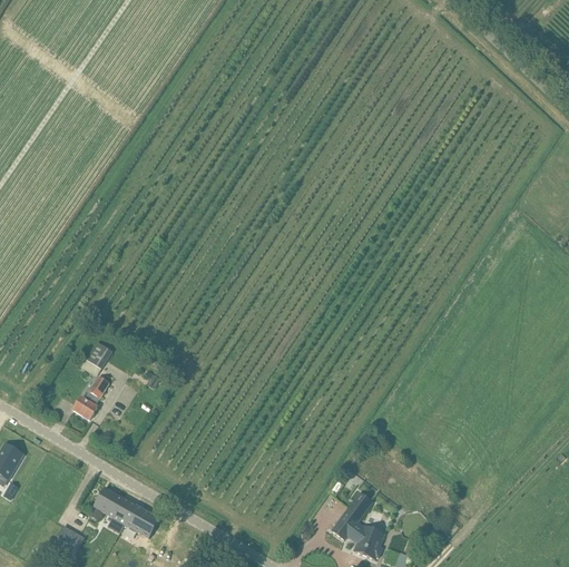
[(111,351),(96,341),(86,359),(100,368),(111,351)]
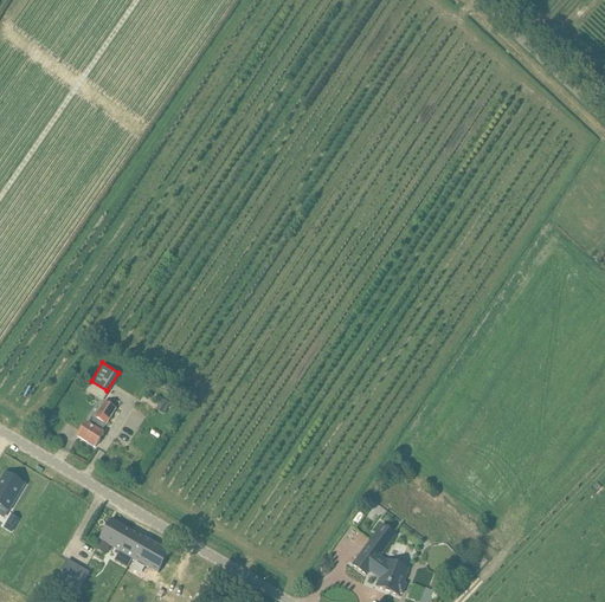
[(85,421),(84,422),(77,434),(94,445),(103,432),(100,429),(115,407),(103,400),(94,414),(88,422),(85,421)]
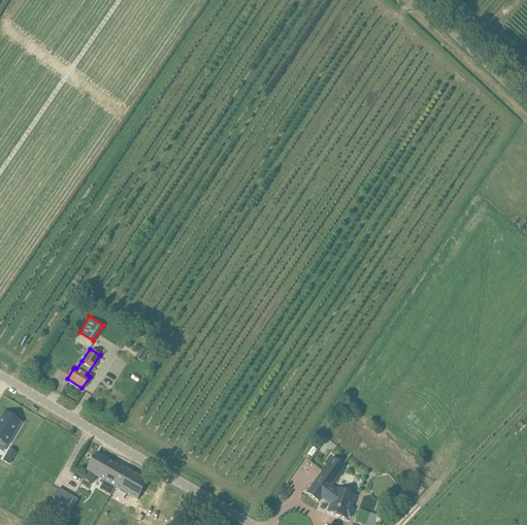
[(3,409),(0,415),(0,439),(7,444),(22,421),(3,409)]
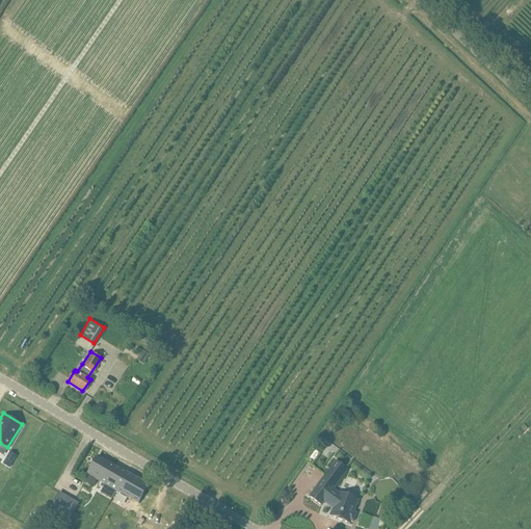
[(9,450),(3,461),(8,465),(16,454),(9,450)]
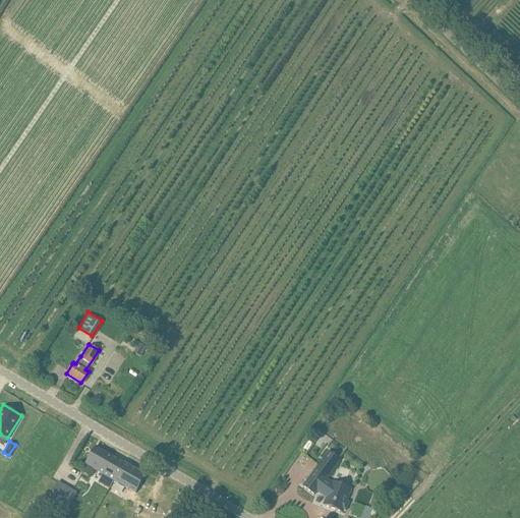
[(135,491),(146,473),(95,445),(84,462),(85,463),(81,470),(89,474),(93,467),(135,491)]
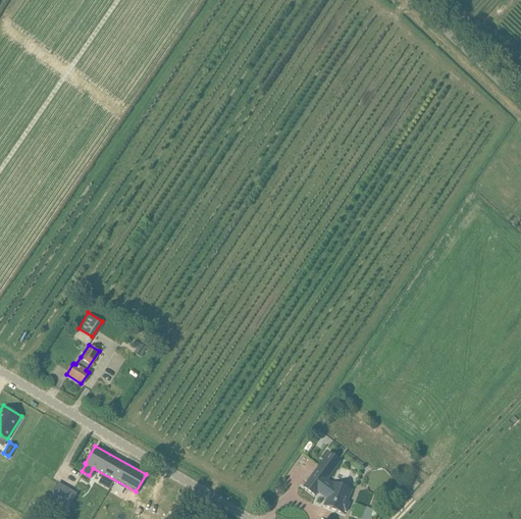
[(340,459),(328,451),(303,484),(314,494),(317,489),(326,497),(323,503),(343,511),(344,509),(346,510),(349,501),(347,500),(351,488),(332,481),(331,481),(326,477),(340,459)]
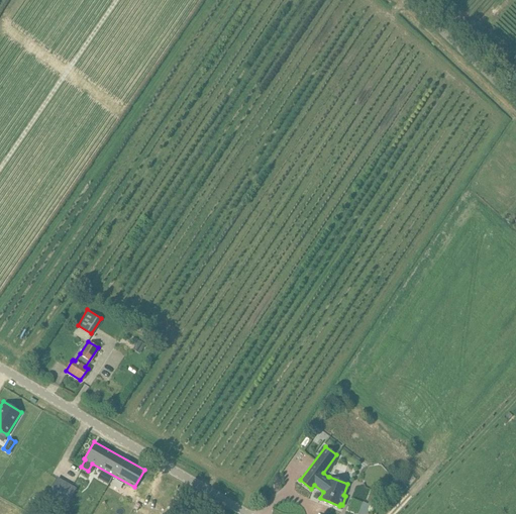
[(58,477),(46,495),(65,506),(76,487),(58,477)]
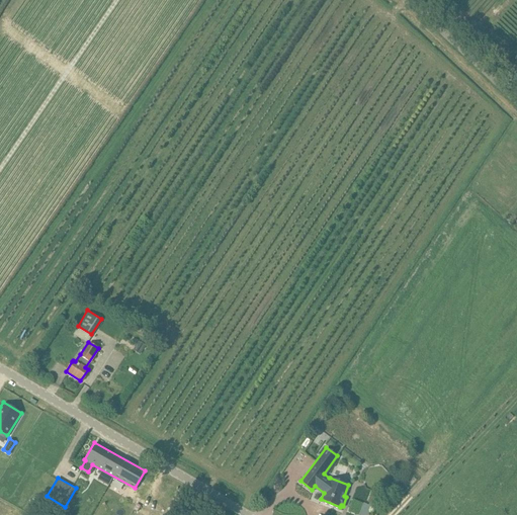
[(151,498),(158,488),(154,485),(147,496),(151,498)]
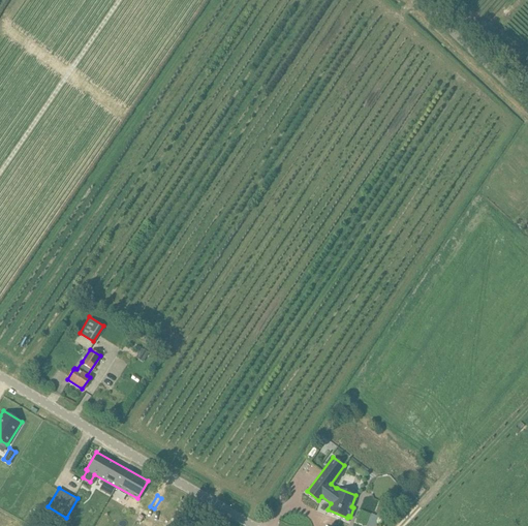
[(371,513),(366,525),(368,525),(373,525),(374,525),(376,525),(377,522),(376,521),(378,515),(371,513)]
